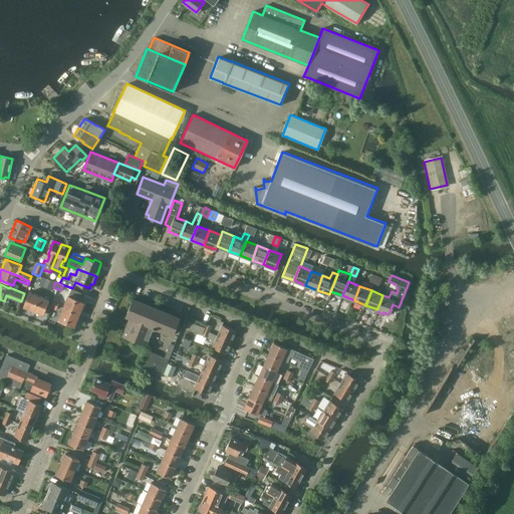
[(33,310),(39,295),(29,292),(23,306),(33,310)]
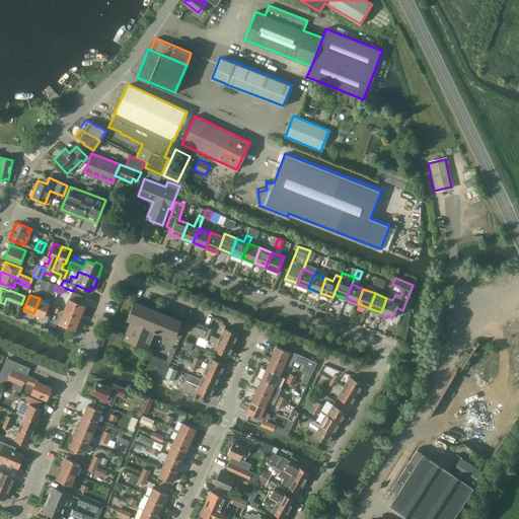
[(40,298),(33,313),(43,317),(49,302),(40,298)]
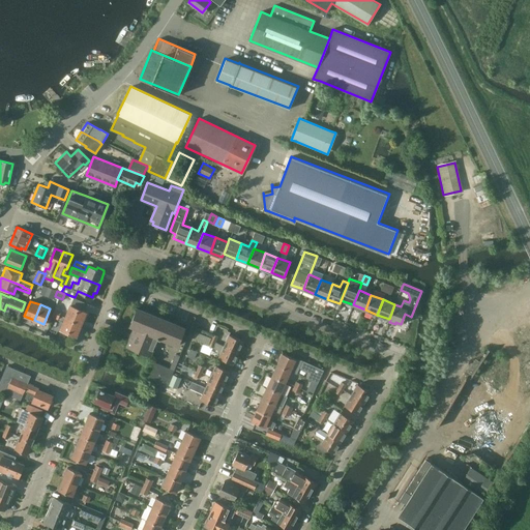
[(65,317),(81,324),(86,312),(70,305),(65,317)]
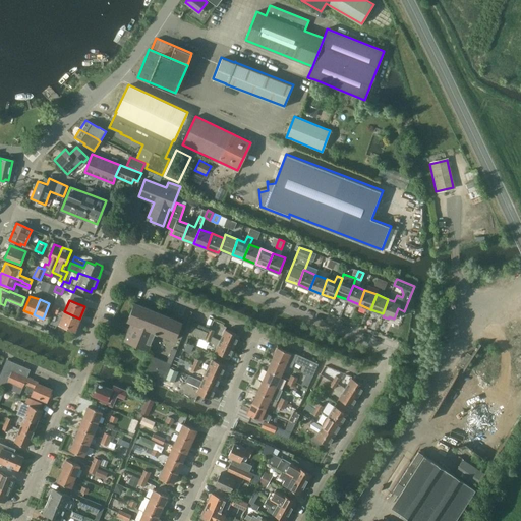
[(50,310),(56,313),(59,305),(53,302),(50,310)]
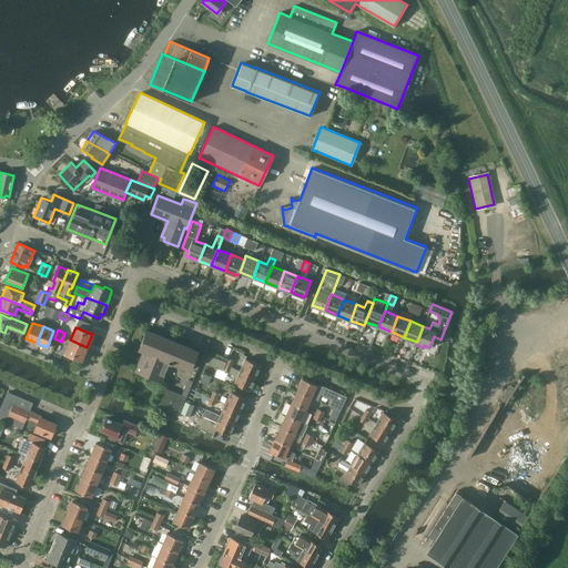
[(198,351),(196,350),(146,330),(140,348),(143,350),(140,359),(141,361),(137,371),(161,381),(169,361),(179,365),(178,367),(188,371),(189,368),(190,369),(198,351)]
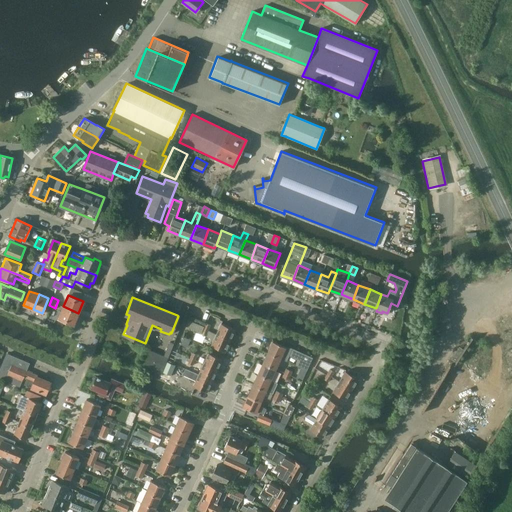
[(78,313),(63,306),(58,318),(73,324),(78,313)]
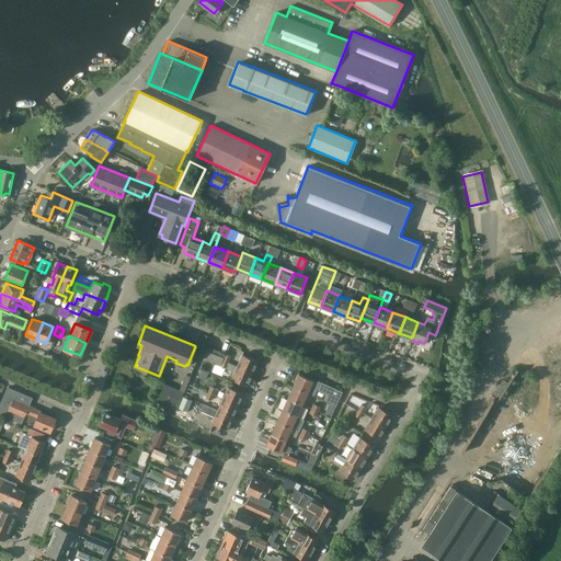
[(237,366),(251,373),(256,361),(242,354),(237,366)]
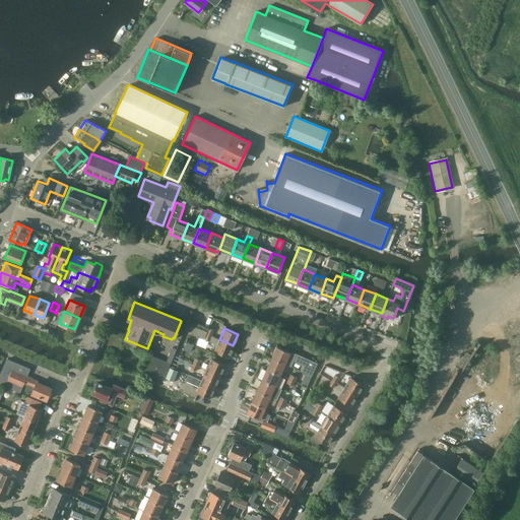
[(219,339),(214,350),(228,356),(233,345),(219,339)]
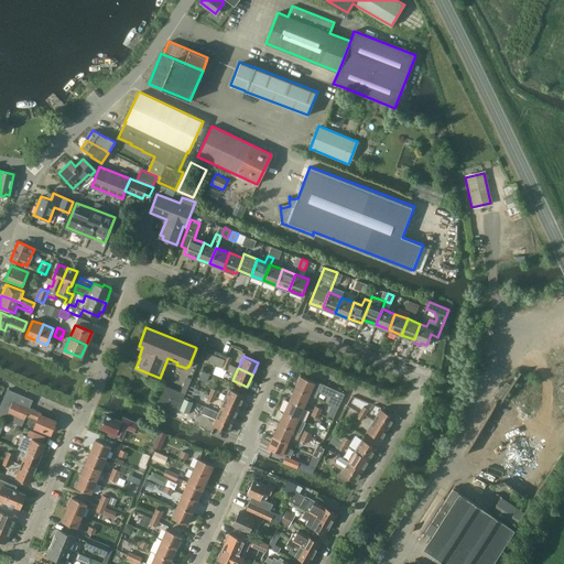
[(203,370),(201,378),(208,380),(209,371),(203,370)]
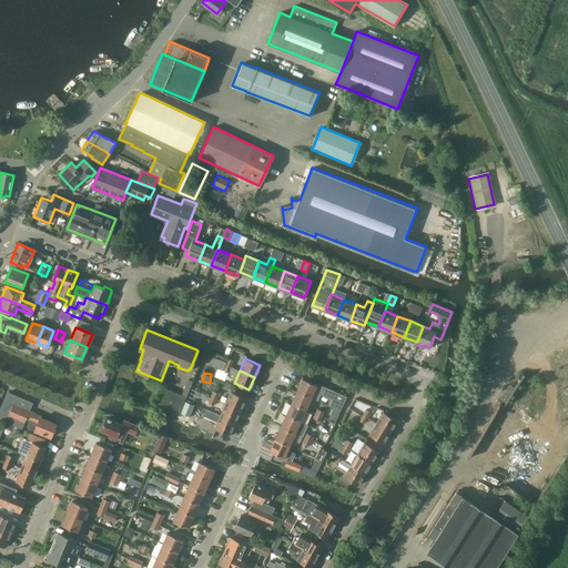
[(192,379),(188,378),(181,394),(162,386),(155,404),(178,414),(192,379)]
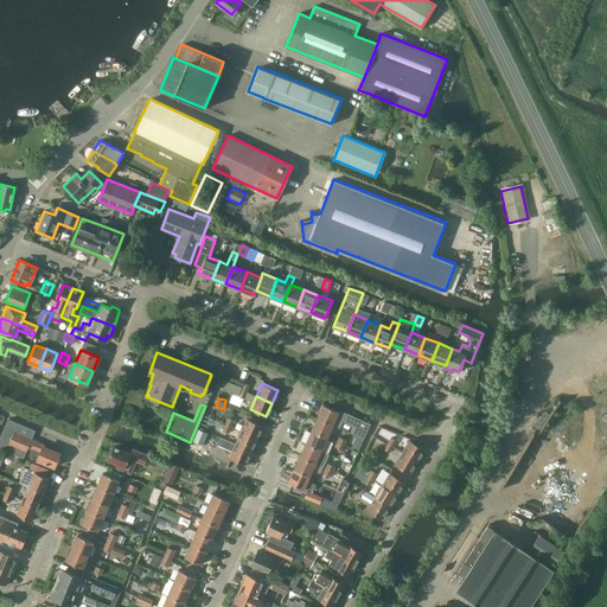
[(332,425),(339,427),(342,421),(352,426),(350,432),(363,438),(370,423),(345,413),(345,414),(323,404),(317,417),(332,425)]
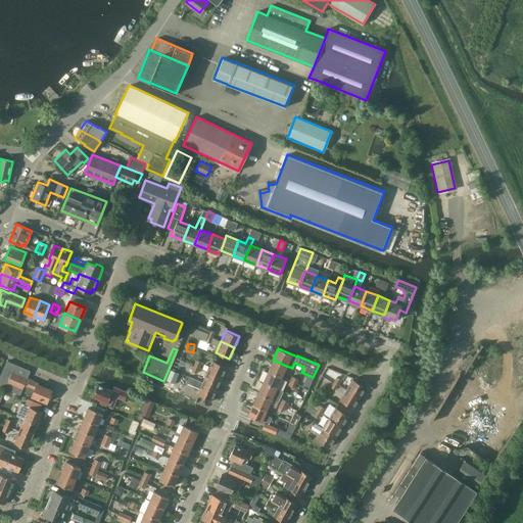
[(207,371),(221,377),(226,366),(211,360),(207,371)]
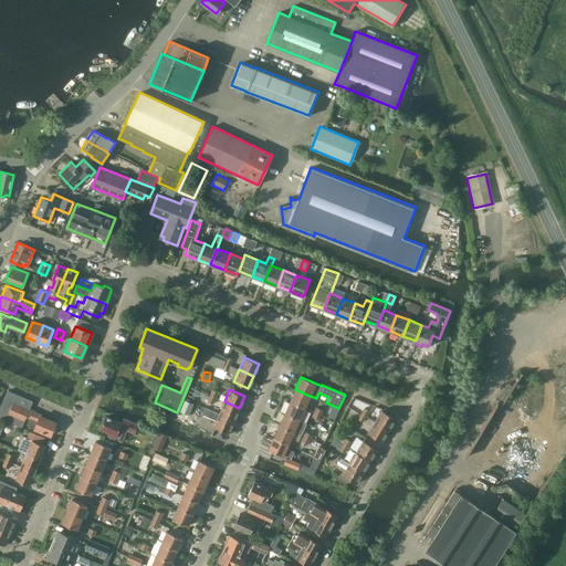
[(304,408),(310,396),(295,389),(290,401),(304,408)]
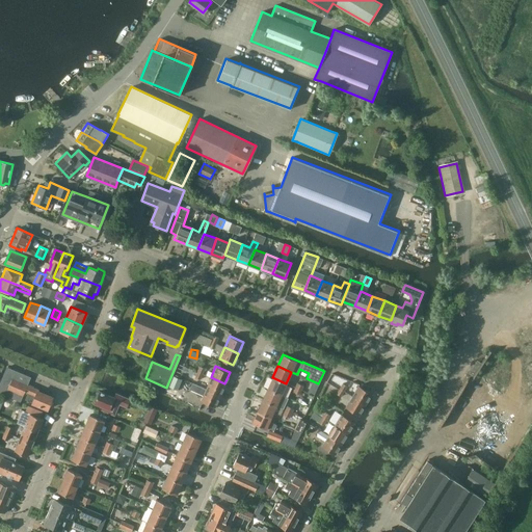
[(30,394),(32,387),(27,384),(30,377),(6,367),(0,382),(0,392),(20,401),(22,395),(23,395),(25,392),(28,393),(30,394)]
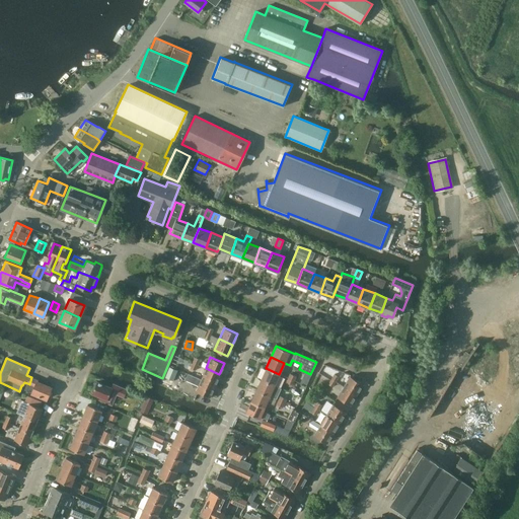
[(169,366),(165,376),(172,379),(176,369),(169,366)]
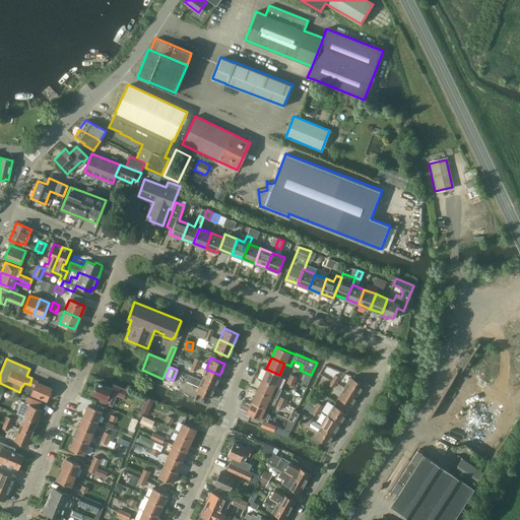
[(219,375),(206,369),(201,380),(214,386),(219,375)]
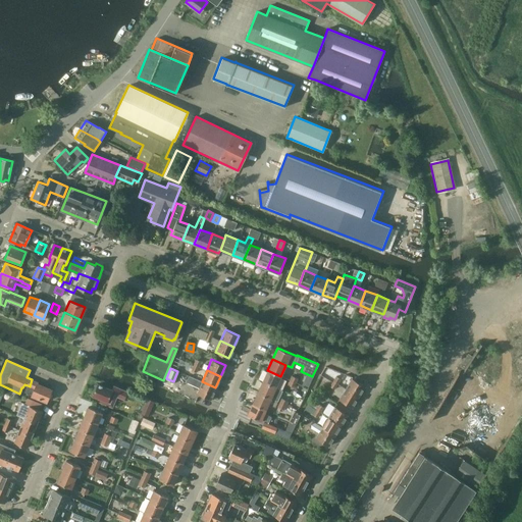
[(280,376),(267,370),(262,381),(275,387),(280,376)]
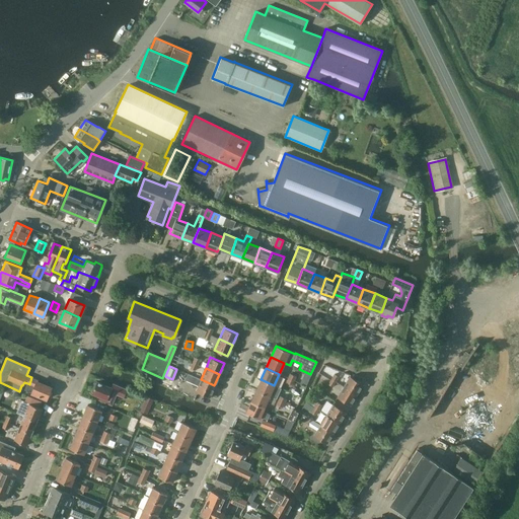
[(184,379),(198,385),(196,390),(209,396),(214,385),(201,379),(188,373),(184,379)]
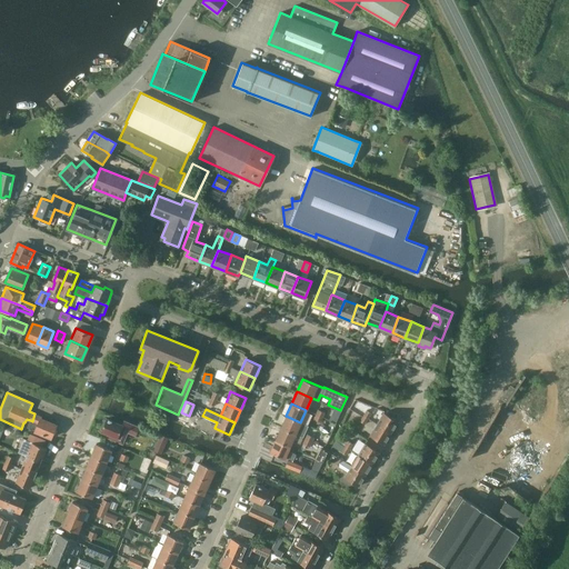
[(327,410),(323,417),(335,422),(338,415),(327,410)]
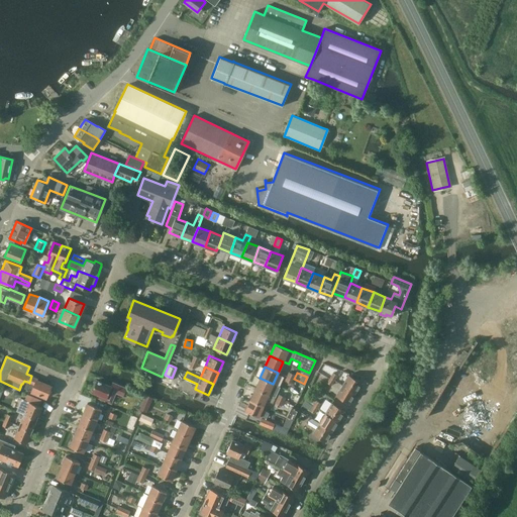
[(342,385),(354,393),(362,382),(348,374),(342,385)]
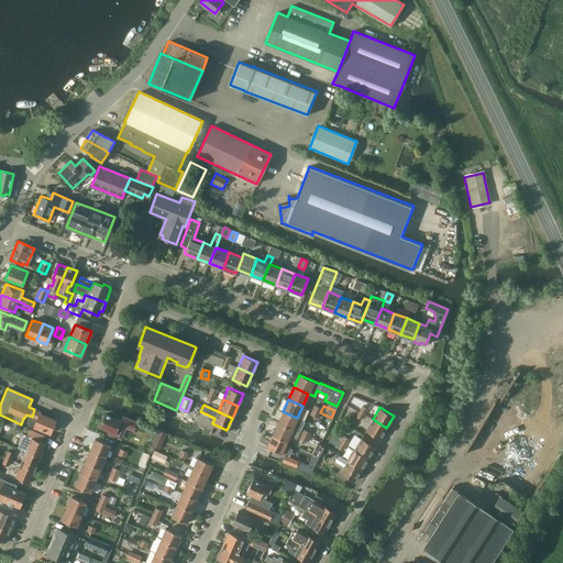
[(30,416),(28,422),(34,426),(50,432),(55,420),(40,414),(40,411),(34,409),(32,417),(30,416)]
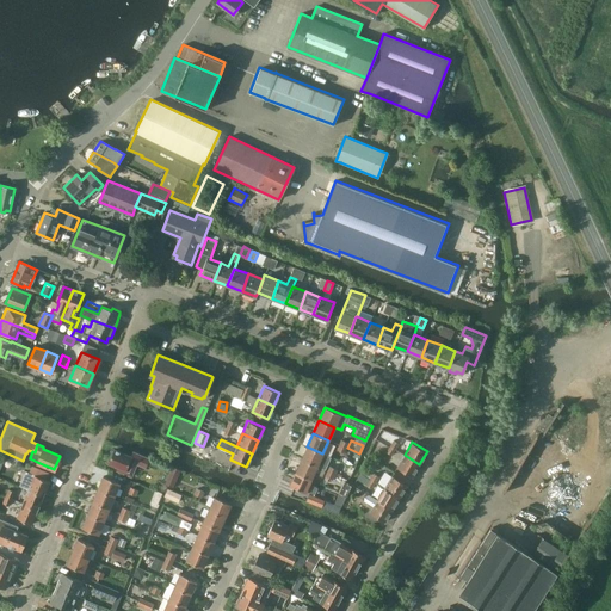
[(307,446),(301,458),(326,470),(328,463),(331,457),(322,454),(307,446)]
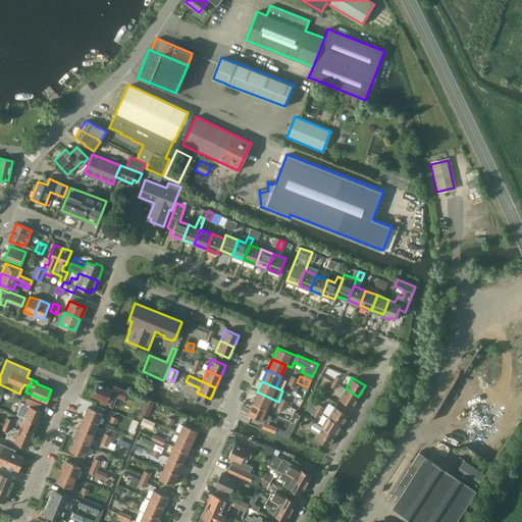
[(98,384),(96,389),(94,388),(93,394),(94,395),(93,396),(99,398),(98,401),(112,407),(118,394),(125,397),(128,392),(114,385),(112,389),(98,384)]
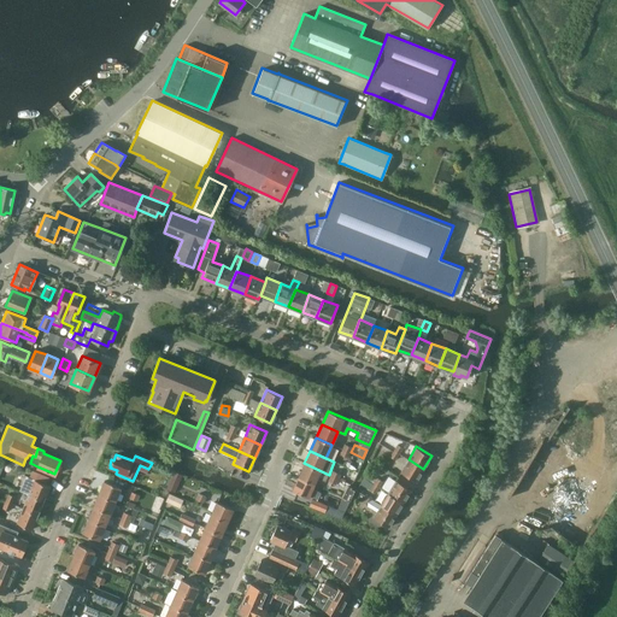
[(423,469),(409,459),(400,471),(416,481),(423,469)]
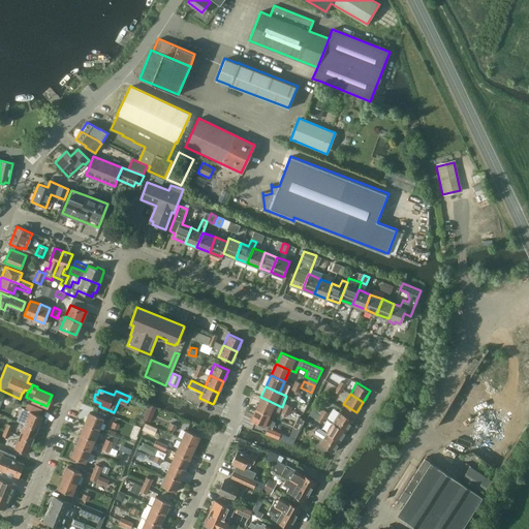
[(260,397),(255,409),(270,415),(272,409),(279,412),(282,407),(260,397)]
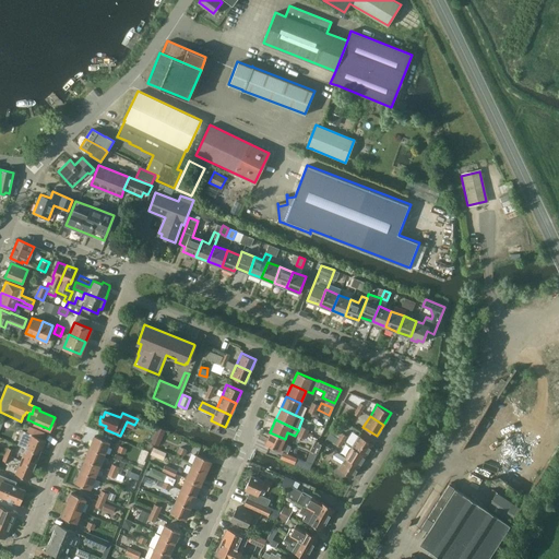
[(23,431),(18,444),(25,448),(39,453),(45,440),(43,439),(45,432),(30,426),(26,432),(23,431)]
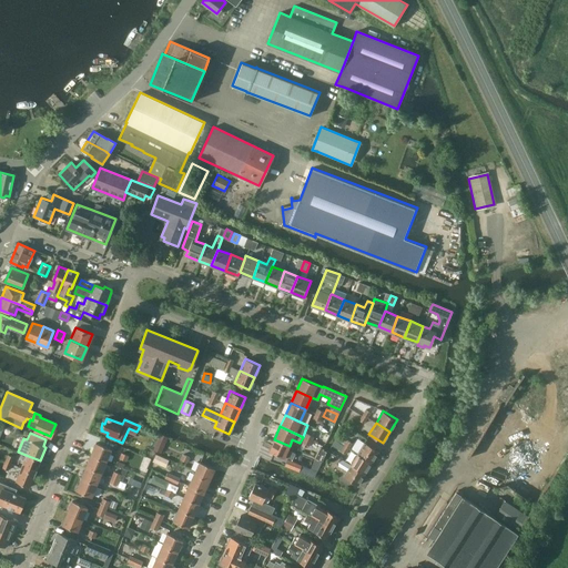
[(153,450),(161,454),(168,437),(160,434),(153,450)]
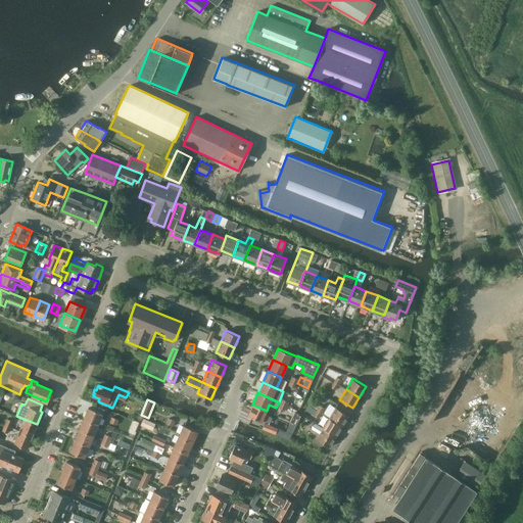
[(307,406),(316,410),(321,413),(324,408),(319,405),(318,407),(311,401),(307,406)]
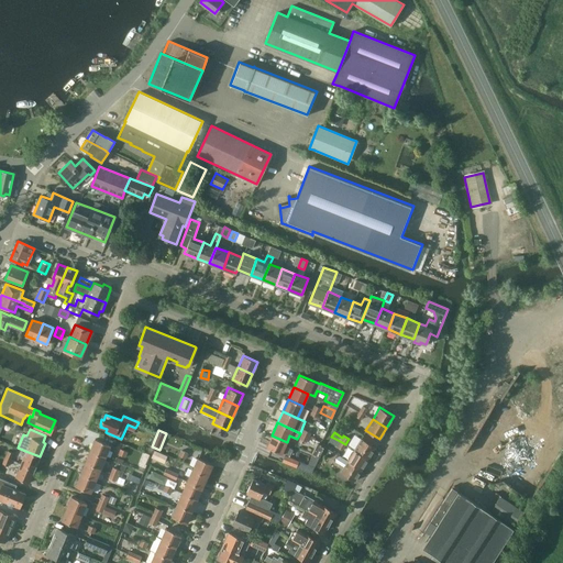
[(267,446),(282,453),(282,452),(289,455),(293,450),(285,445),(287,442),(272,435),(267,446)]
